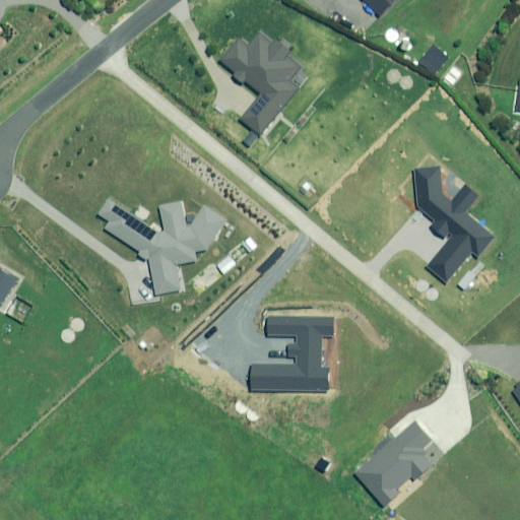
[(366,0),(381,14),(394,0),(366,0)]
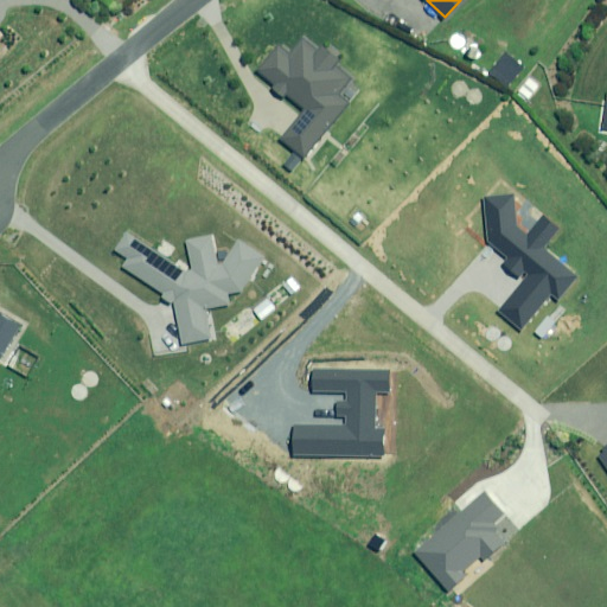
[(280,139),(304,157),(349,101),(340,94),(353,78),(306,38),(292,55),(281,45),(259,74),(304,110),(280,139)]
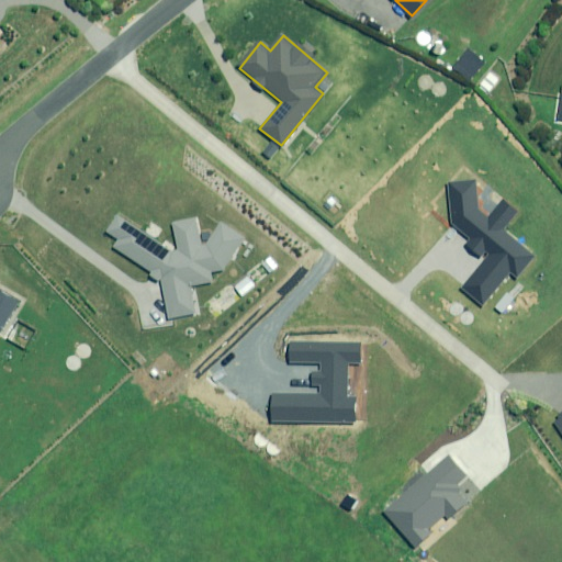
[(469,49),(453,68),(469,80),(484,62),(469,49)]
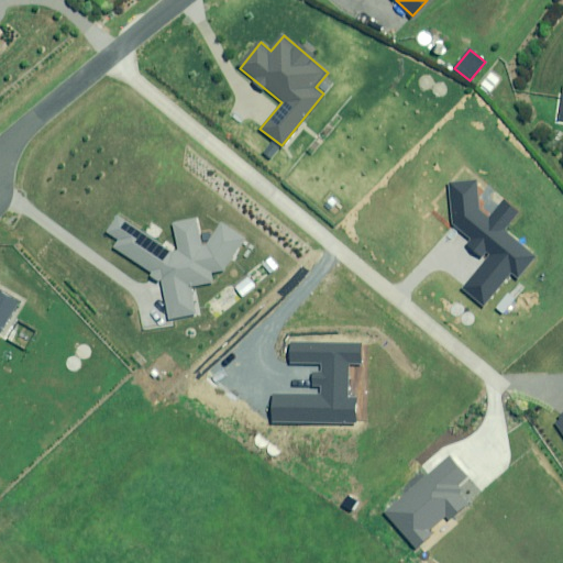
[(478,211),(475,181),(449,184),(452,222),(471,238),(466,244),(482,257),(488,250),(494,254),(463,290),(482,306),(510,272),(518,278),(534,257),(501,230),(516,212),(504,201),(488,220),(478,211)]
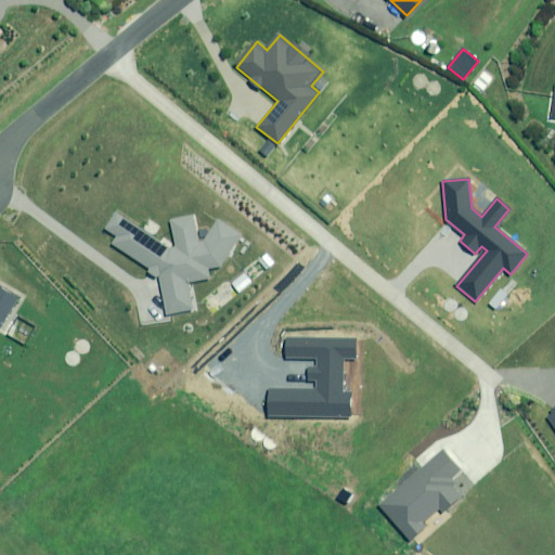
[(112,244),(159,274),(166,317),(190,311),(188,282),(208,279),(207,269),(220,267),(241,236),(217,221),(203,243),(201,244),(194,216),(170,220),(177,248),(172,248),(116,214),(105,229),(116,236),(112,244)]
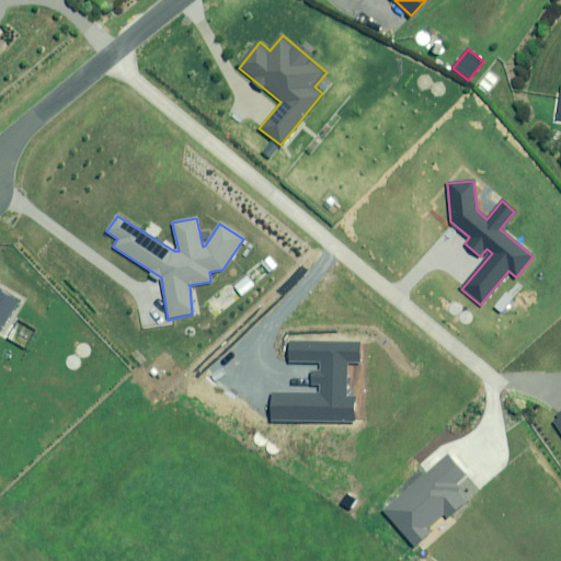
[(0,331),(20,300),(0,288),(0,331)]
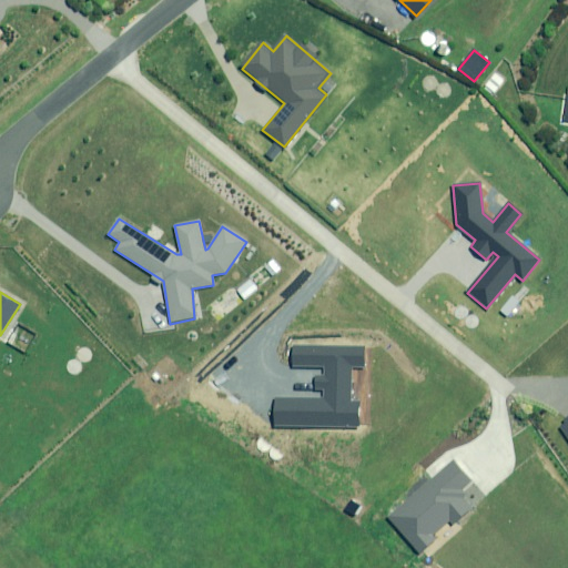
[(275,398),(275,425),(359,426),(359,403),(350,403),(351,366),(364,367),(364,348),(294,347),(294,368),(325,368),(325,376),(313,376),(313,392),(325,392),(324,399),(275,398)]
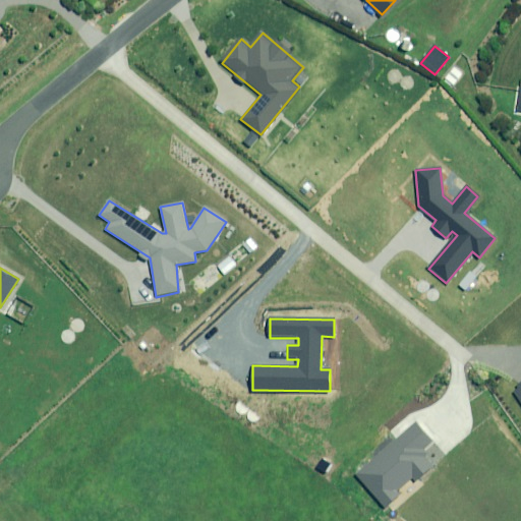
[(379,458),(357,476),(384,507),(399,494),(396,490),(410,477),(413,480),(431,464),(420,452),(431,442),(415,424),(393,444),(390,440),(374,454),(379,458)]
